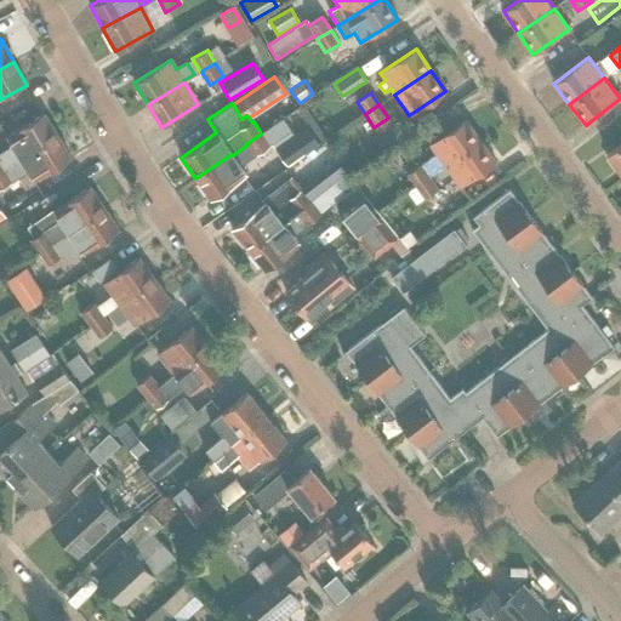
[(12,147),(0,154),(0,163),(4,169),(20,159),(57,136),(44,114),(6,137),(12,147)]
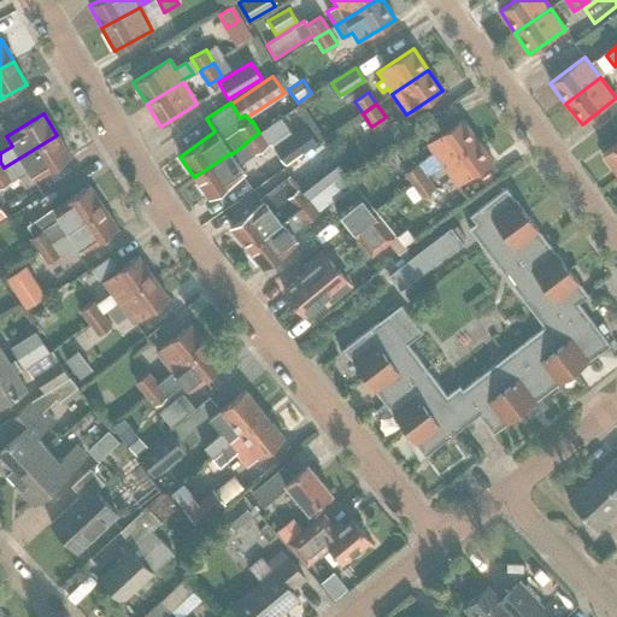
[(259,133),(245,142),(246,144),(254,154),(268,145),(288,130),(280,118),(259,133)]
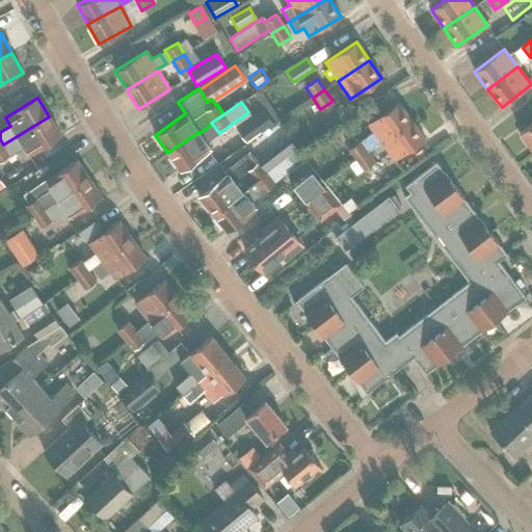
[(368,124),(380,142),(411,121),(398,102),(368,124)]
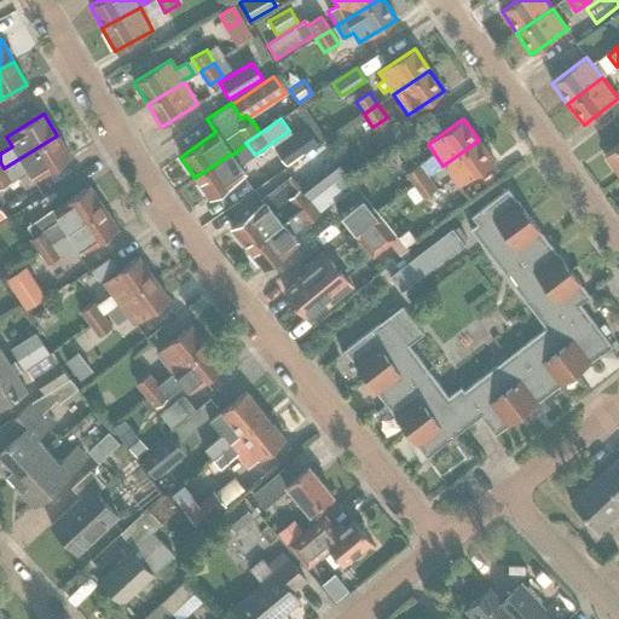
[(271,175),(302,154),(289,134),(258,156),(271,175)]
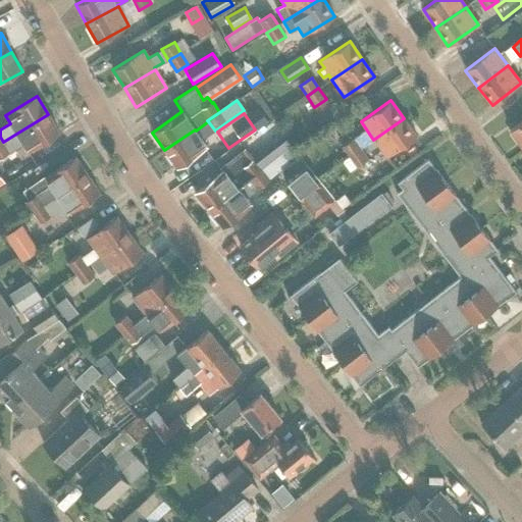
[(48,114),(16,134),(17,135),(23,145),(29,152),(59,134),(48,114)]
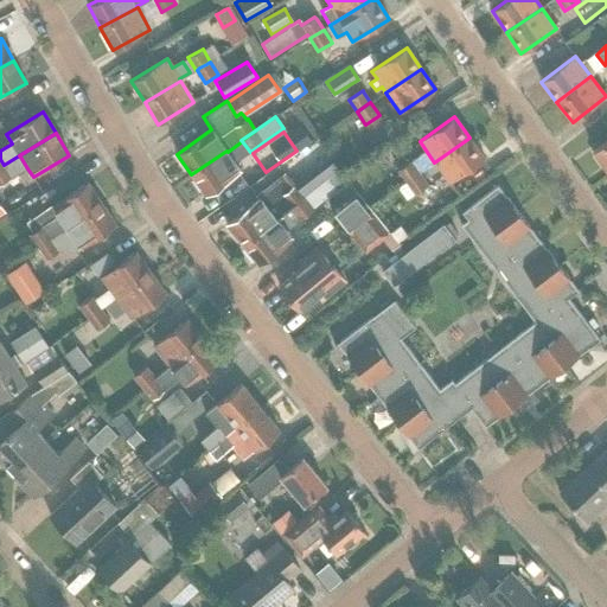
[(449,184),(484,158),(470,138),(434,163),(449,184)]
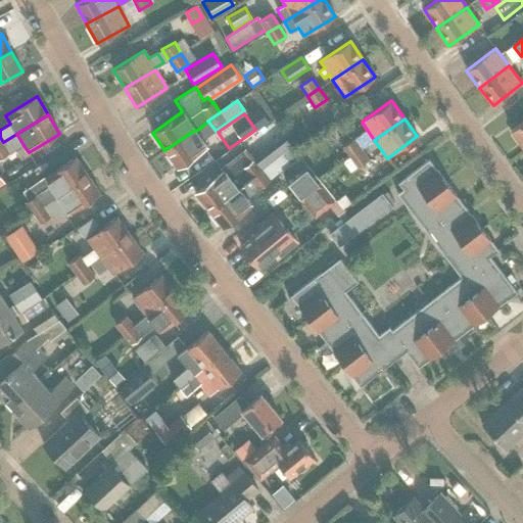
[(522,121),(511,130),(522,146),(522,121)]
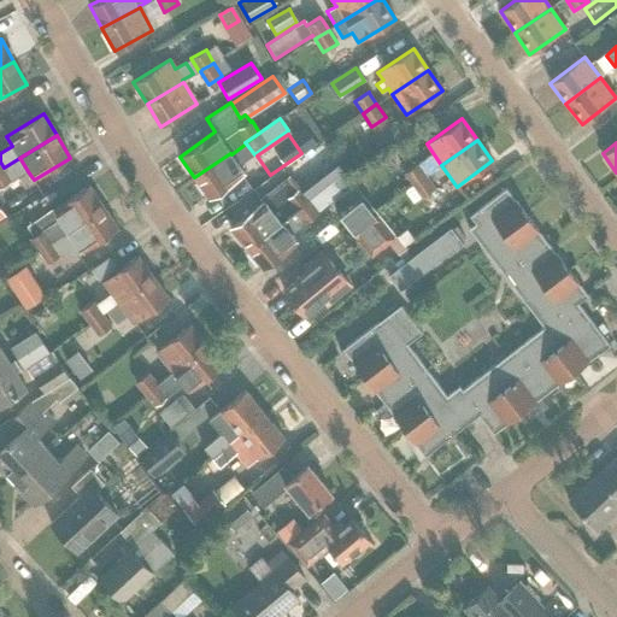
[(230,153),(194,177),(210,199),(245,175),(239,165),(254,154),(246,144),(231,154),(230,153)]
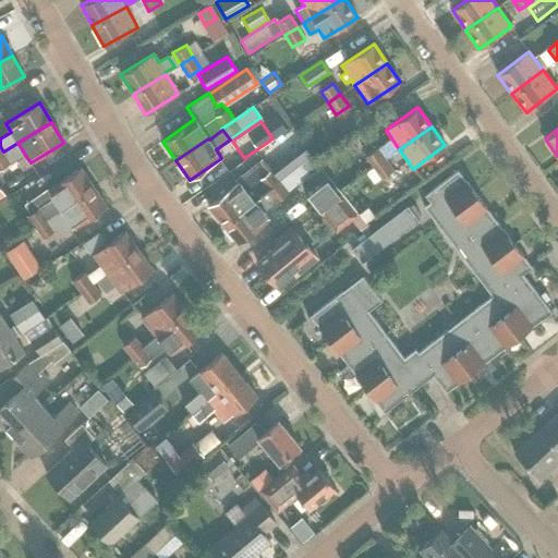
[(2,153),(0,154),(0,170),(25,155),(19,144),(3,153),(2,153)]
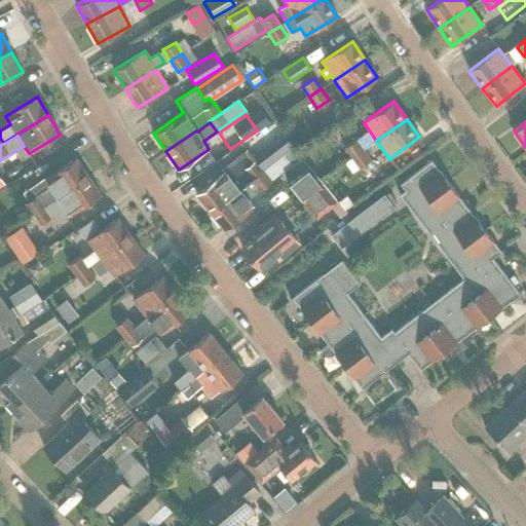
[(286,136),(273,146),(280,155),(282,155),(294,146),(293,145),(291,143),(290,141),(286,136)]
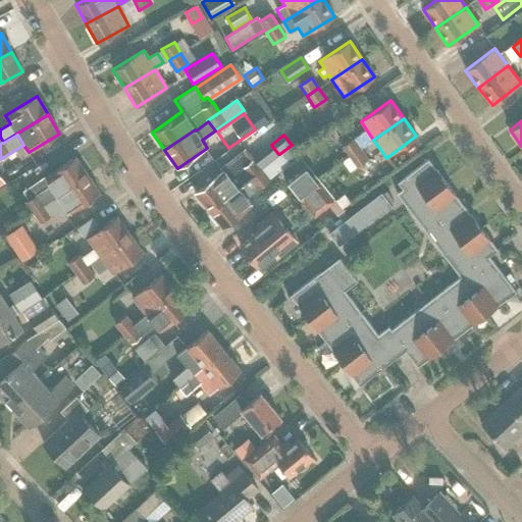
[(195,193),(209,210),(260,169),(244,149),(220,168),(222,171),(195,193)]
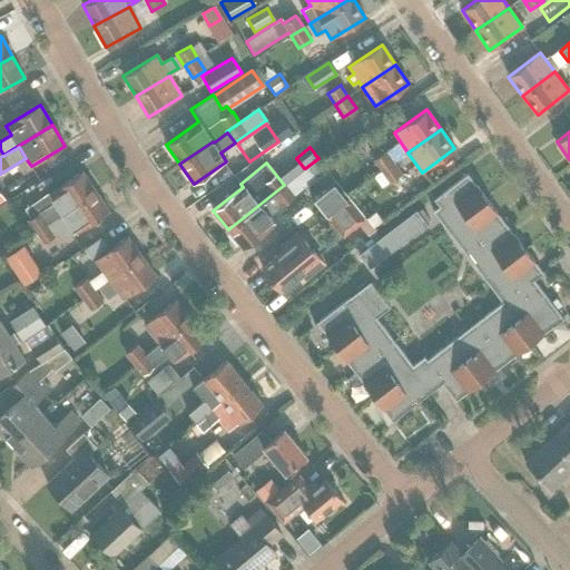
[(390,184),(402,174),(394,163),(382,172),(390,184)]
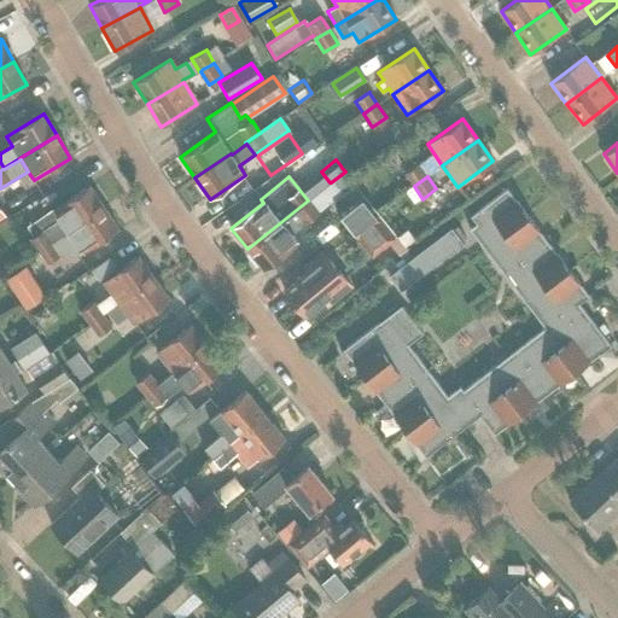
[(334,210),(347,225),(371,204),(354,184),(333,200),(334,210)]
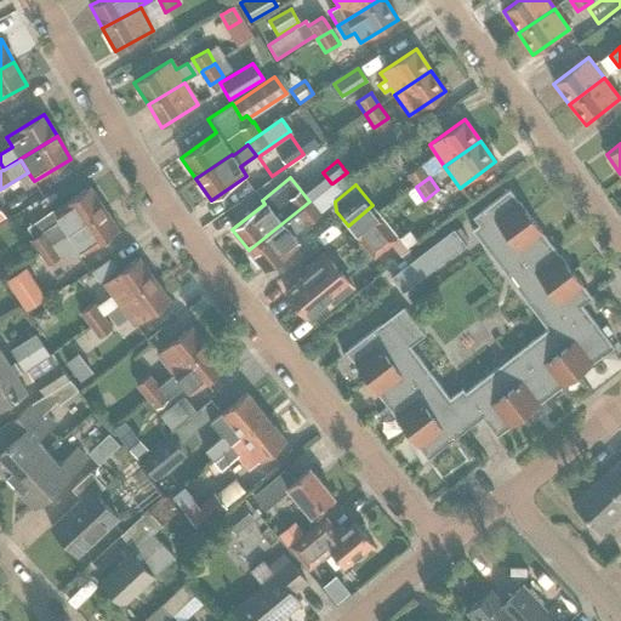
[(29,240),(38,254),(104,209),(90,187),(53,211),(60,220),(29,240)]
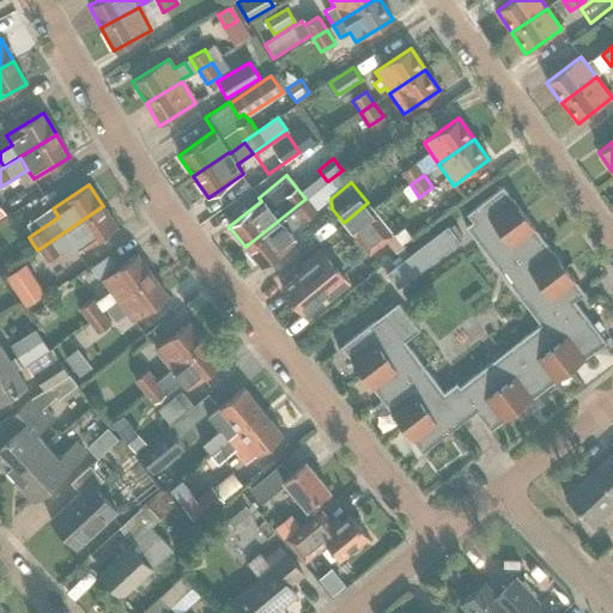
[(472,222),(466,228),(480,247),(523,214),(503,188),(467,214),(472,222)]
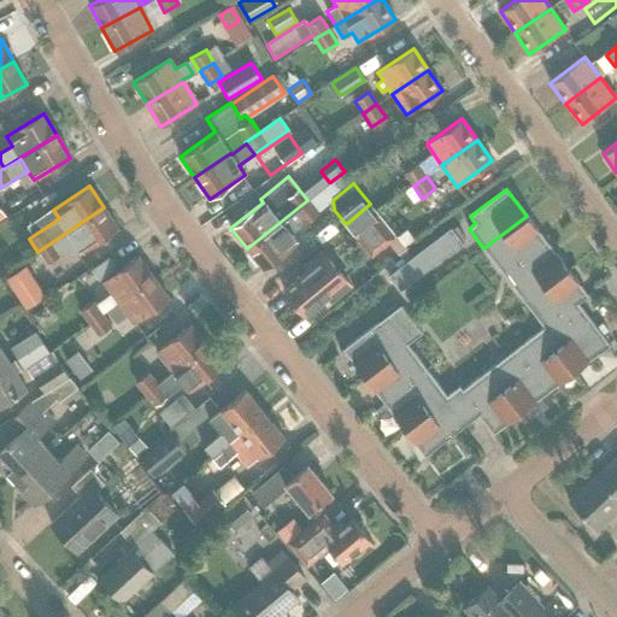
[(289,234),(317,211),(307,200),(247,248),(263,269),(297,242),(289,234)]
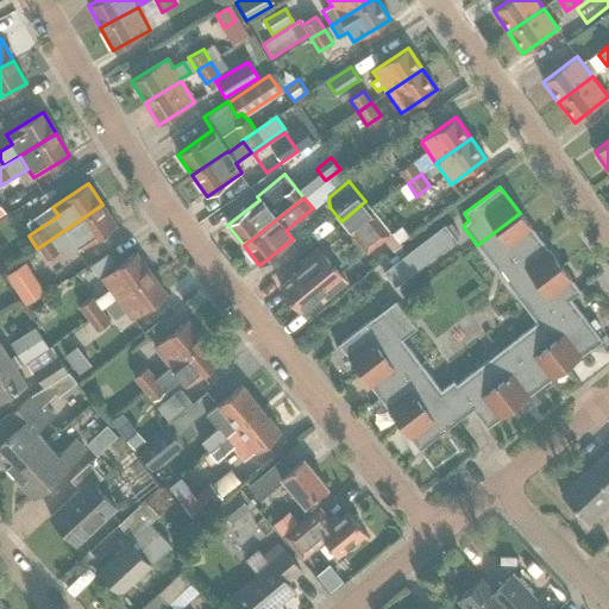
[(391,233),(365,201),(341,221),(366,253),(391,234),(391,233)]
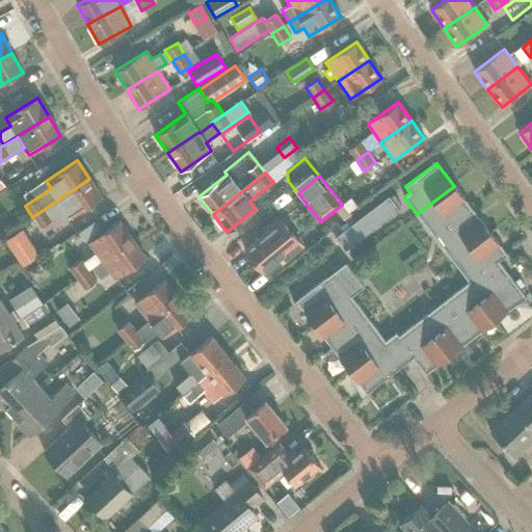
[(71,218),(102,197),(89,179),(32,217),(40,227),(53,217),(56,219),(59,220),(62,220),(65,220),(68,219),(71,217),(71,218)]
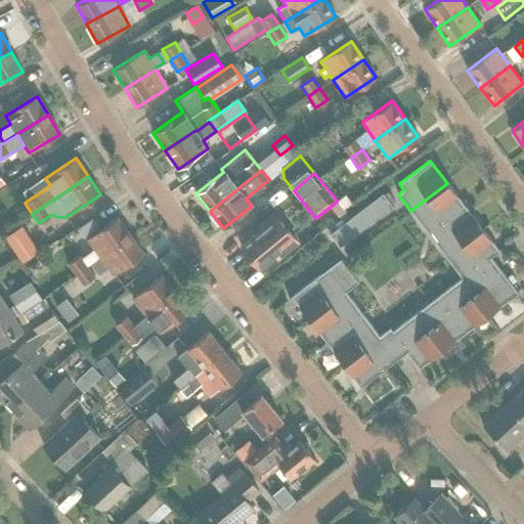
[(428,233),(465,206),(447,183),(410,211),(428,233)]
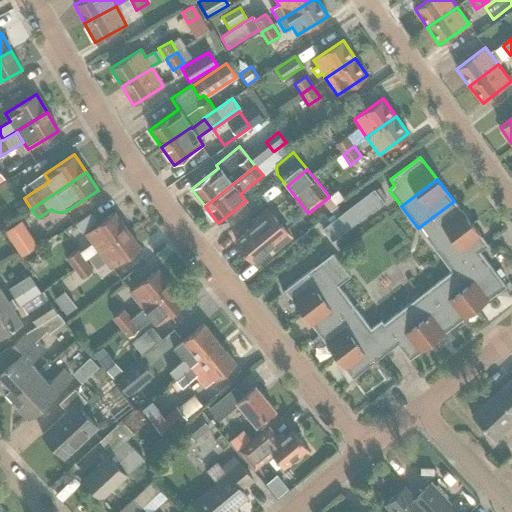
[(370,210),(370,211),(383,202),(373,188),(322,227),(331,240),(370,210)]
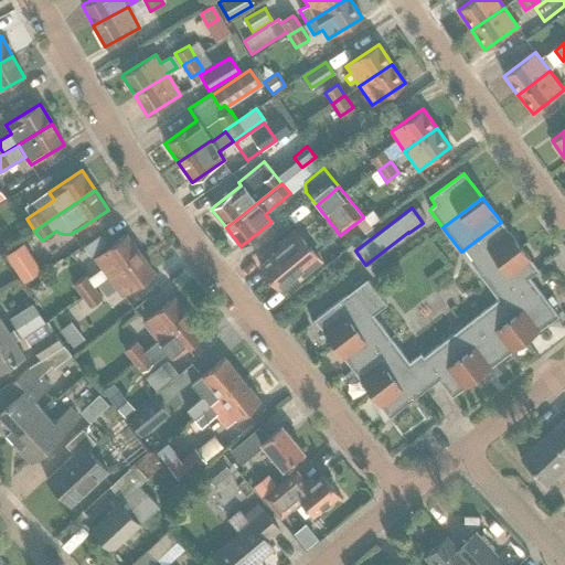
[(372,210),(363,216),(363,217),(368,223),(370,226),(380,219),(375,214),(374,213),(372,210)]
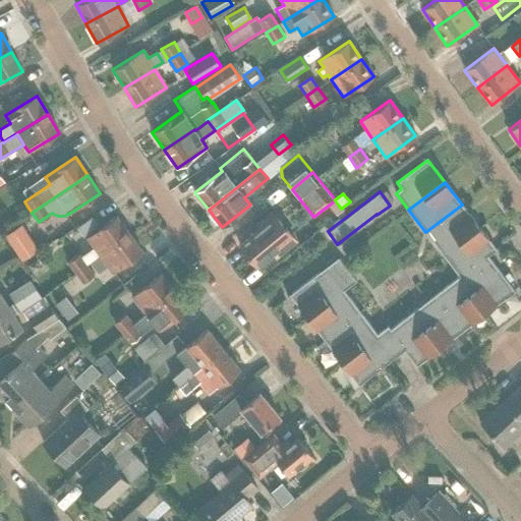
[(479,227),(462,205),(425,232),(443,254),(479,227)]
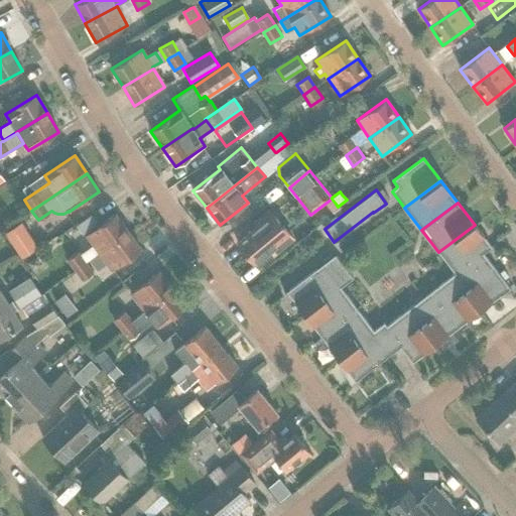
[(115,214),(86,235),(93,244),(99,253),(128,232),(115,214)]
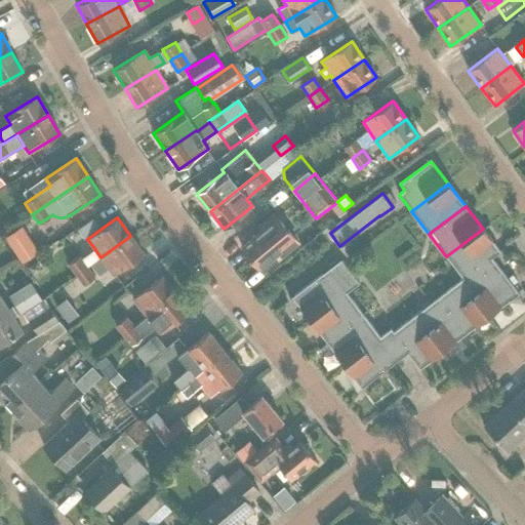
[(256,266),(258,269),(275,255),(279,260),(299,243),(278,217),(266,228),(241,247),(250,258),(249,259),(254,267),(256,266)]
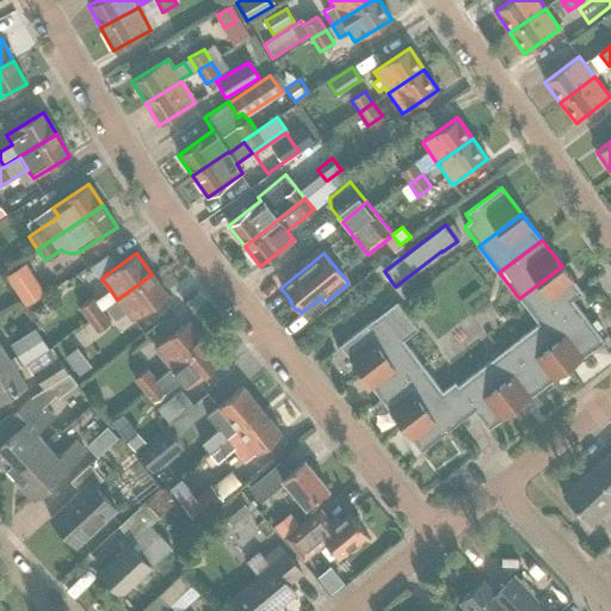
[(572,301),(582,292),(562,266),(519,298),(538,325),(539,326),(572,301)]
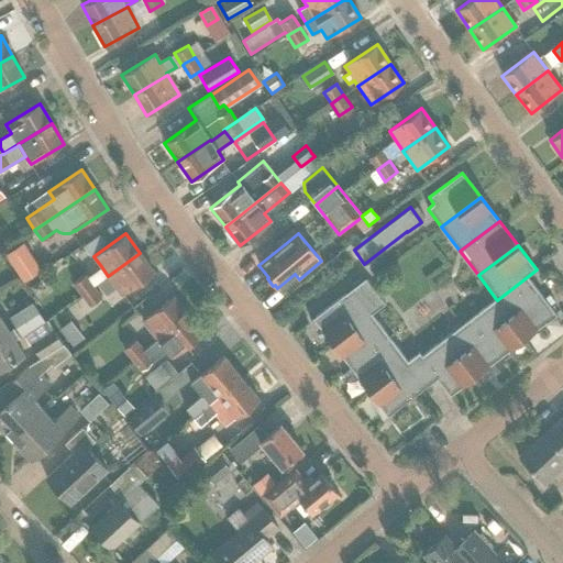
[(44,268),(30,246),(8,261),(23,283),(44,268)]
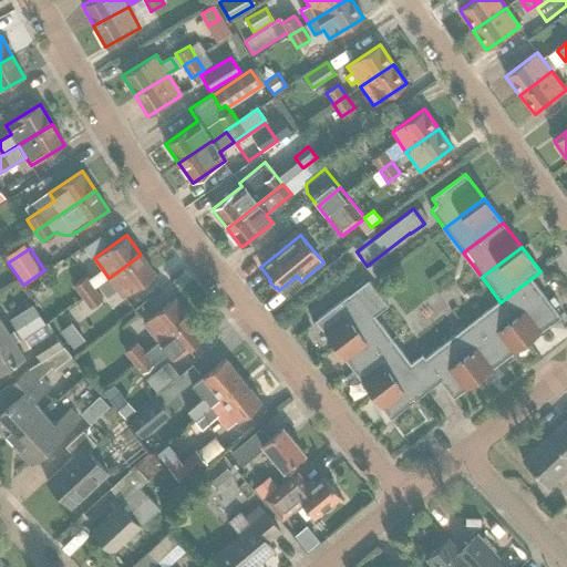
[(141,255),(109,278),(117,289),(123,297),(155,274),(141,255)]
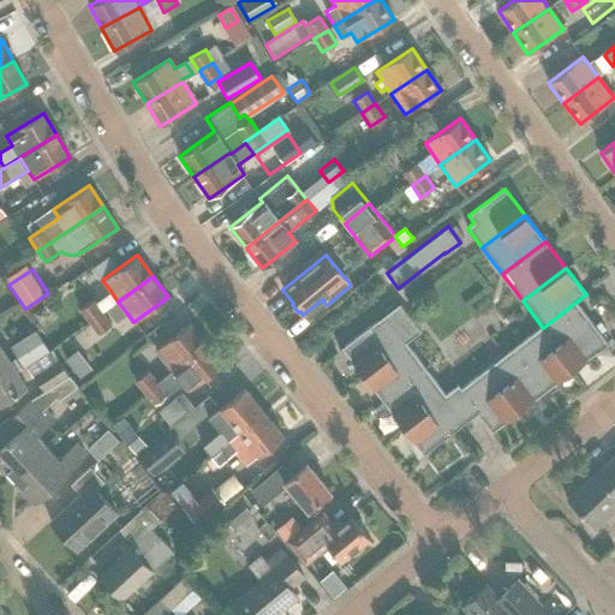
[(94,300),(79,310),(89,323),(102,312),(94,300)]
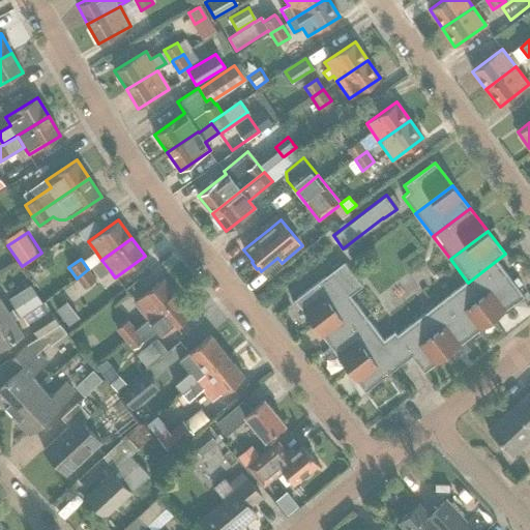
[(468,283),(496,318),(524,296),(496,261),(468,283)]
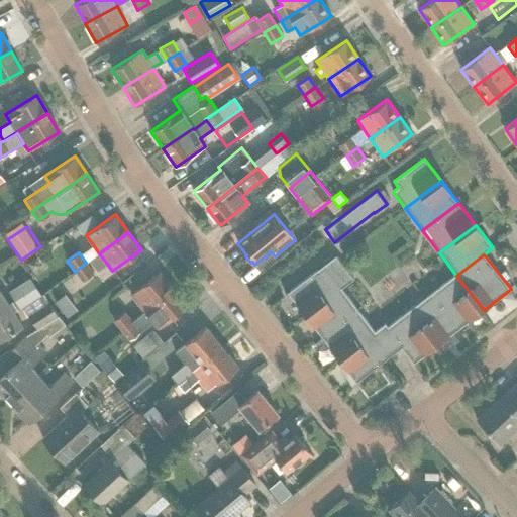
[(305,316),(341,289),(353,279),(335,255),(287,293),(305,316)]
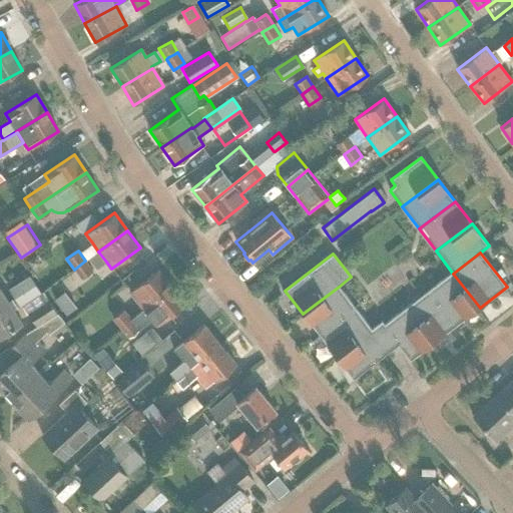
[(82,280),(93,271),(85,261),(74,270),(82,280)]
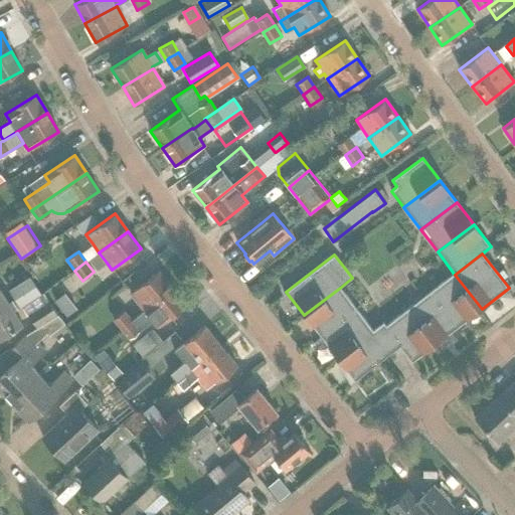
[(158,271),(130,294),(144,311),(172,288),(158,271)]
